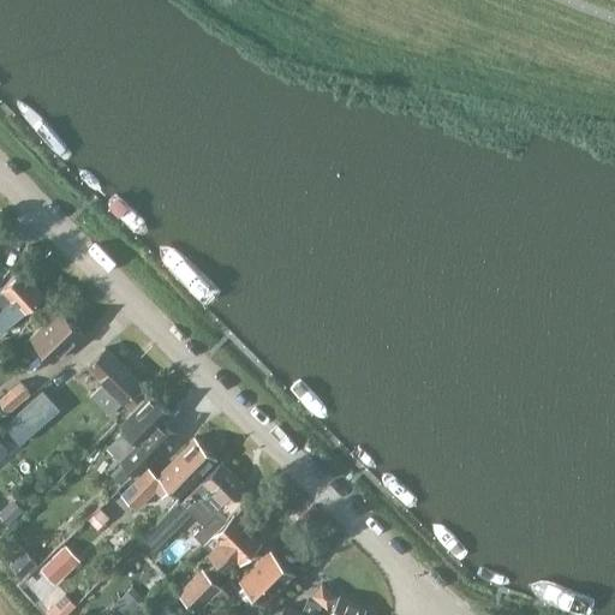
[(0,309),(0,329),(3,333),(43,294),(19,270),(0,287),(0,288),(1,291),(0,292),(0,305),(1,308),(0,309)]
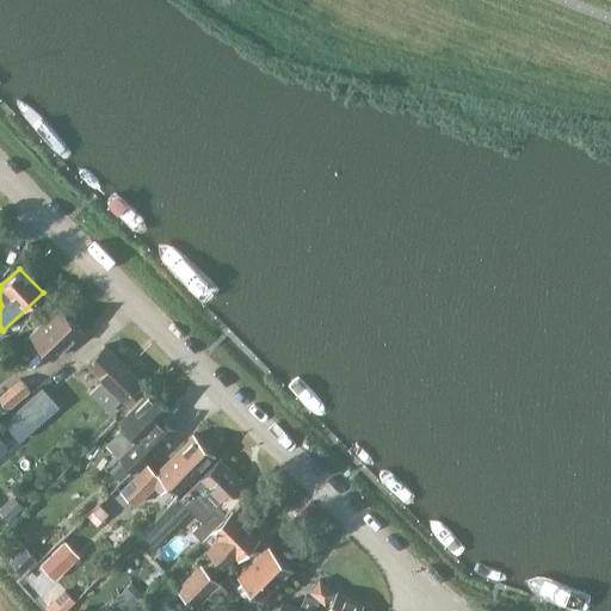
[(82,331),(75,323),(59,306),(29,334),(51,357),(62,346),(63,349),(82,331)]
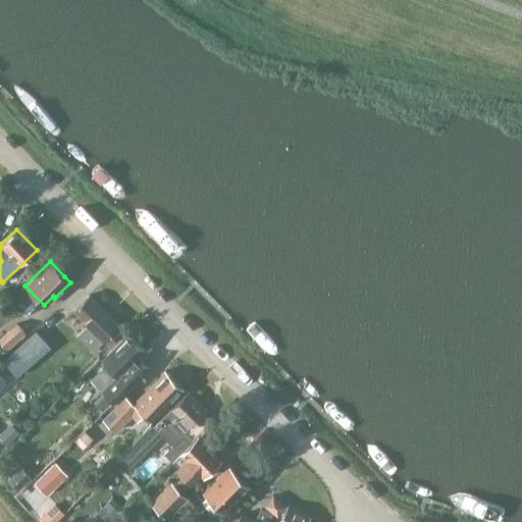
[(108,346),(123,329),(89,296),(81,302),(72,310),(87,324),(74,335),(92,352),(103,341),(108,346)]
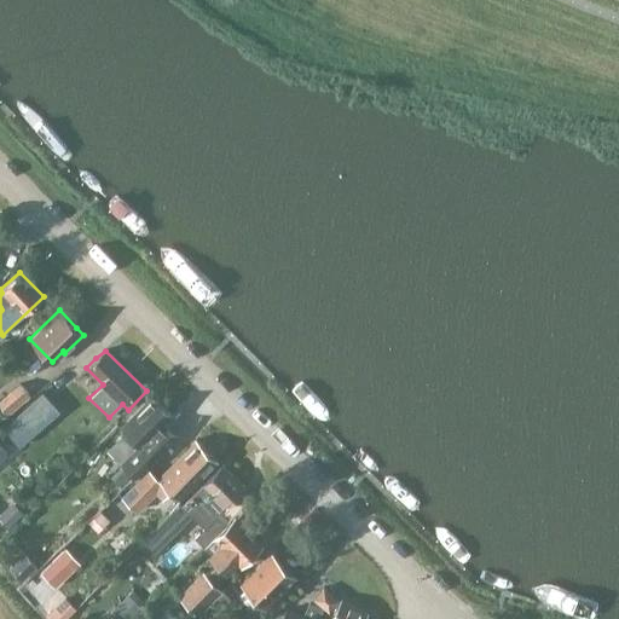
[(19,382),(0,398),(0,405),(7,415),(30,395),(19,382)]
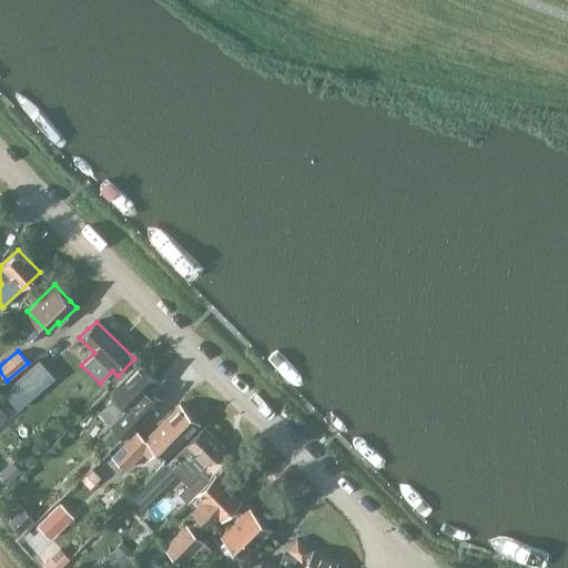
[(1,392),(18,409),(23,404),(56,376),(40,358),(1,392)]
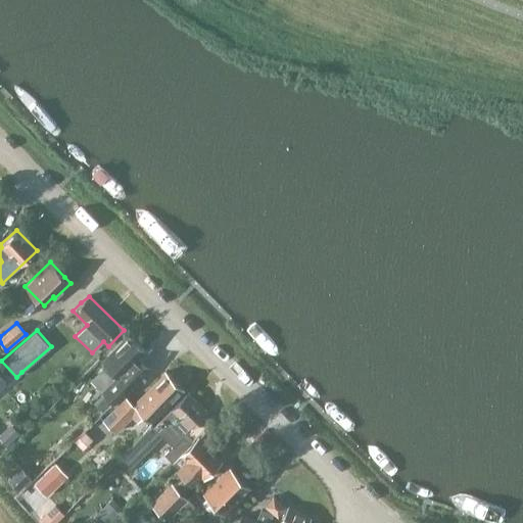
[(109,350),(101,359),(104,361),(102,364),(102,368),(114,380),(113,382),(103,391),(104,392),(112,401),(113,402),(120,396),(124,392),(137,379),(129,372),(142,359),(146,354),(127,334),(119,342),(109,350)]
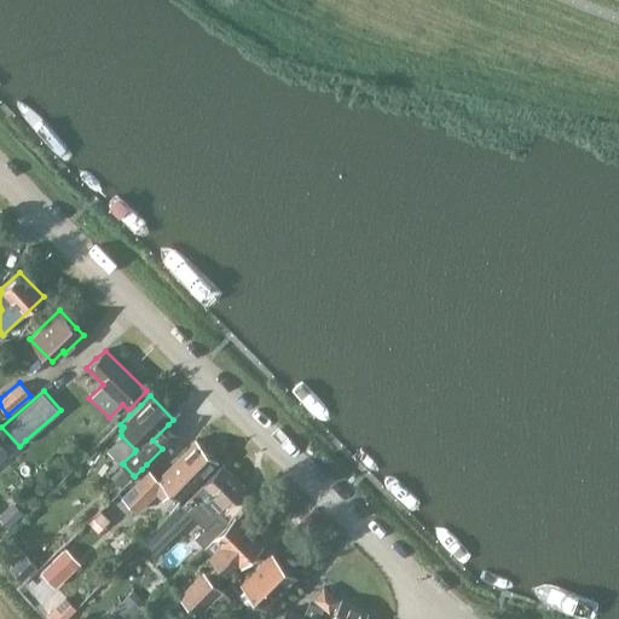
[(194,485),(217,461),(195,440),(175,460),(175,461),(157,479),(148,469),(121,497),(137,513),(157,492),(163,497),(169,491),(179,499),(194,485)]
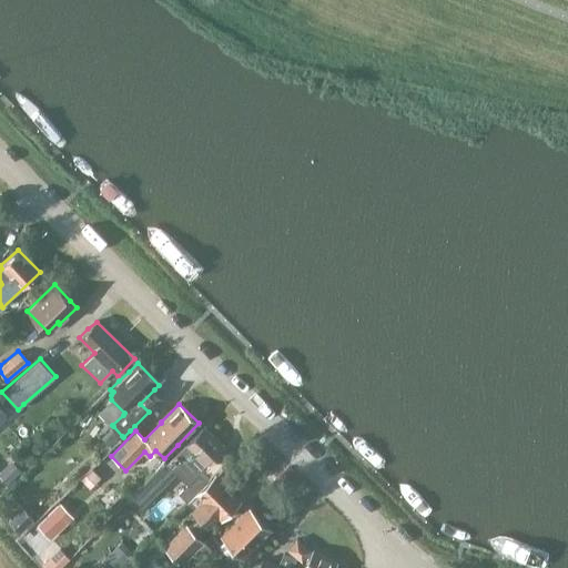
[(113,426),(102,437),(111,447),(122,436),(113,426)]
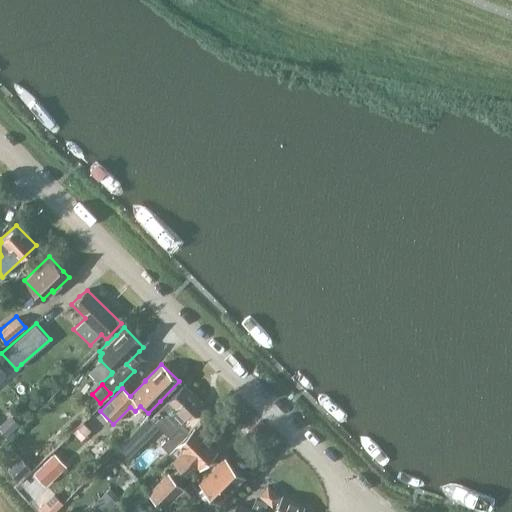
[(183,384),(149,418),(168,437),(160,444),(168,453),(187,435),(179,427),(203,404),(183,384)]
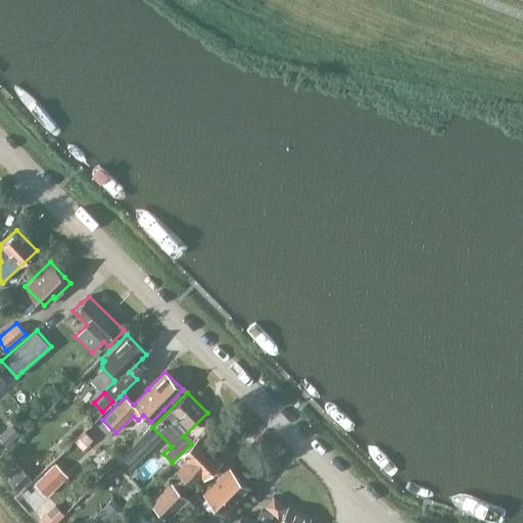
[(171,482),(150,503),(167,520),(187,501),(187,497),(182,492),(190,483),(192,484),(201,475),(203,477),(222,459),(212,450),(221,442),(207,428),(191,444),(172,463),(177,467),(175,469),(184,477),(175,486),(171,482)]
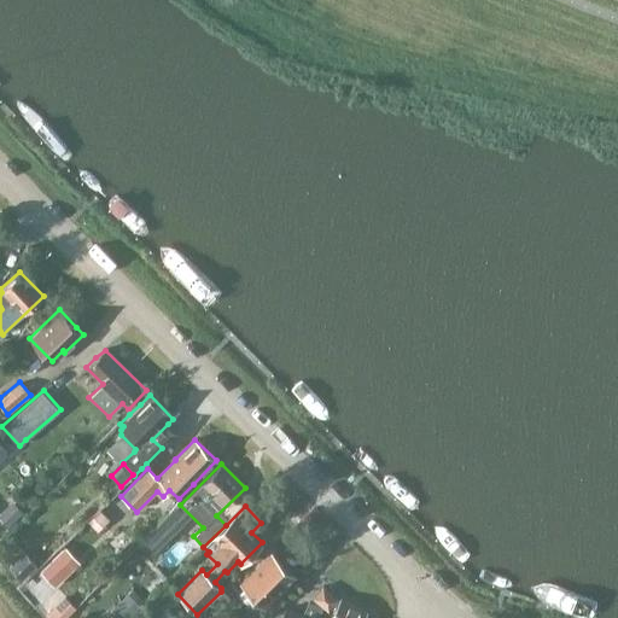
[(3,511),(0,512),(0,529),(1,531),(12,522),(3,511)]
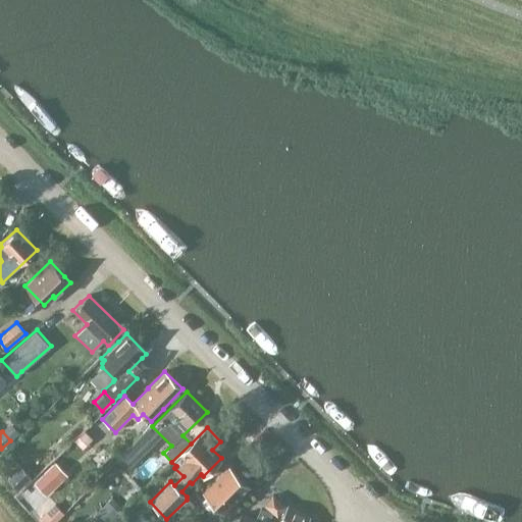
[(84,431),(73,440),(79,446),(89,435),(84,431)]
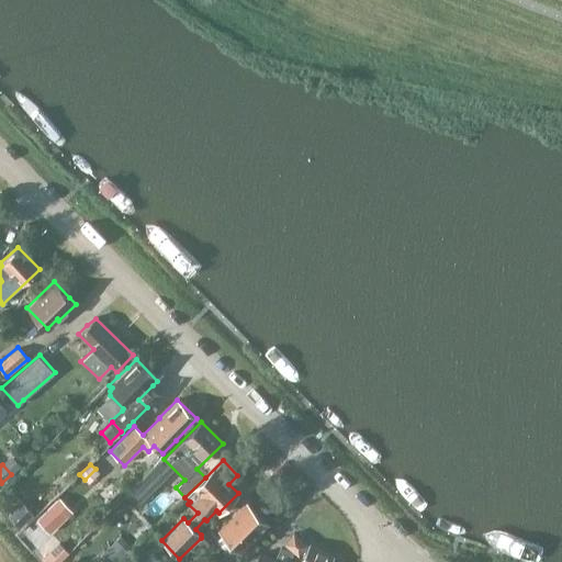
[(154,467),(128,492),(138,501),(163,476),(154,467)]
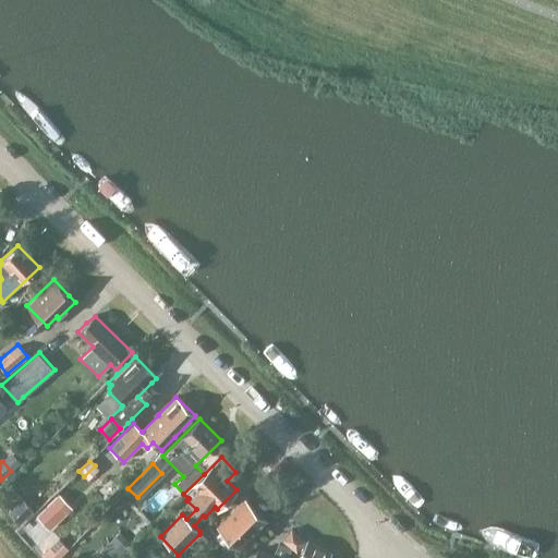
[(35,519),(48,532),(70,510),(57,497),(35,519)]
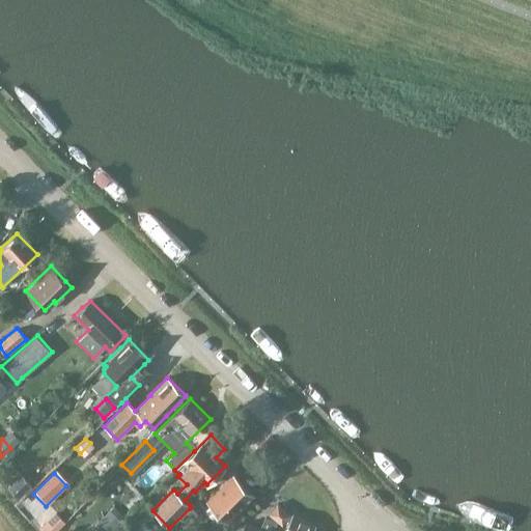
[(205,500),(226,522),(252,495),(232,474),(207,498),(205,500)]
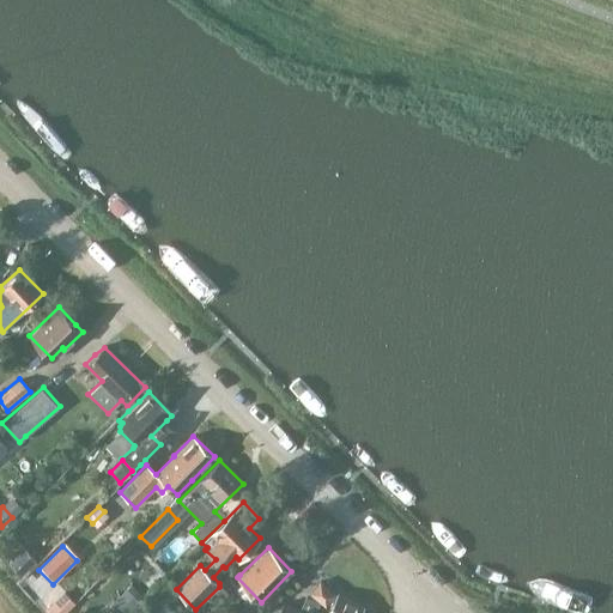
[(12,568),(23,577),(36,564),(26,553),(12,568)]
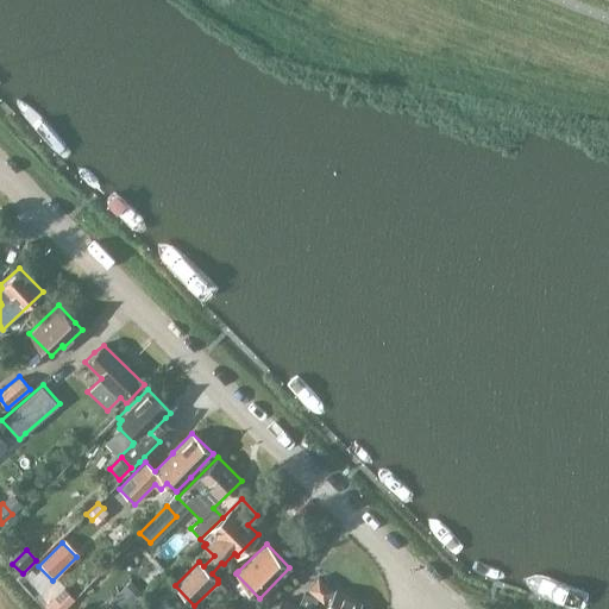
[(218,583),(224,588),(227,591),(237,583),(226,572),(218,583)]
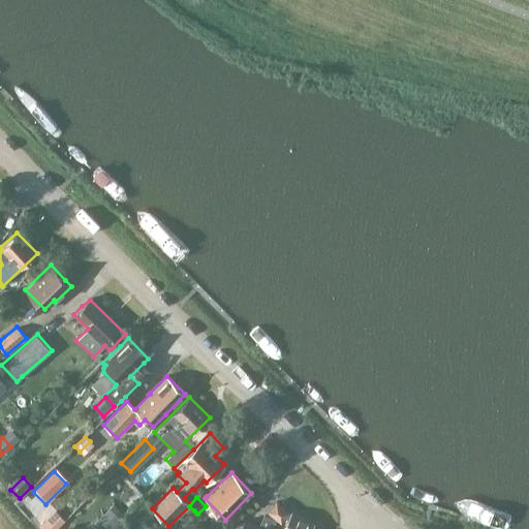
[(109,528),(119,518),(109,507),(98,518),(109,528)]
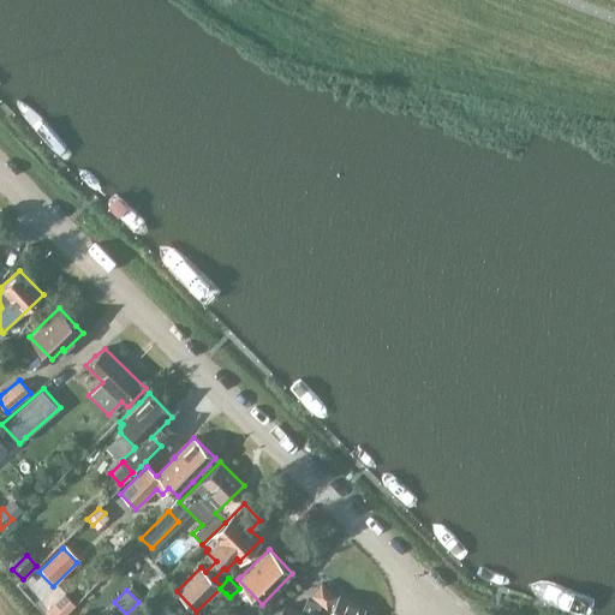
[(362,614),(365,609),(338,595),(327,614),(362,614)]
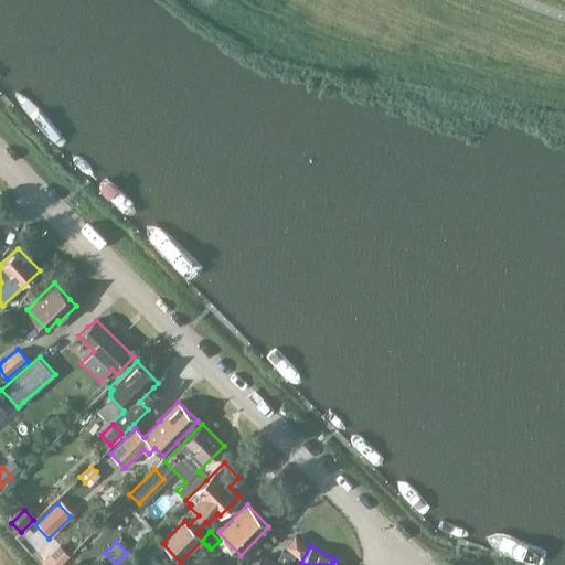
[(59,547),(51,555),(60,564),(62,564),(70,558),(59,547)]
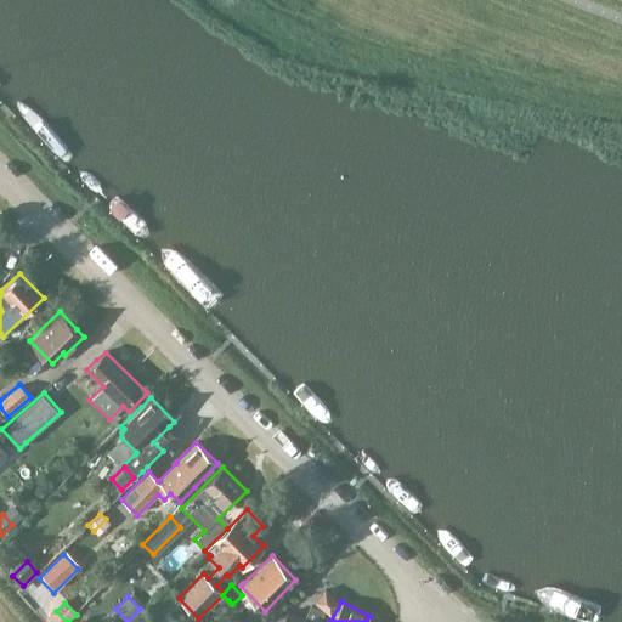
[(320,621),(324,611),(312,606),(306,621),(288,612),(283,621),(320,621)]
